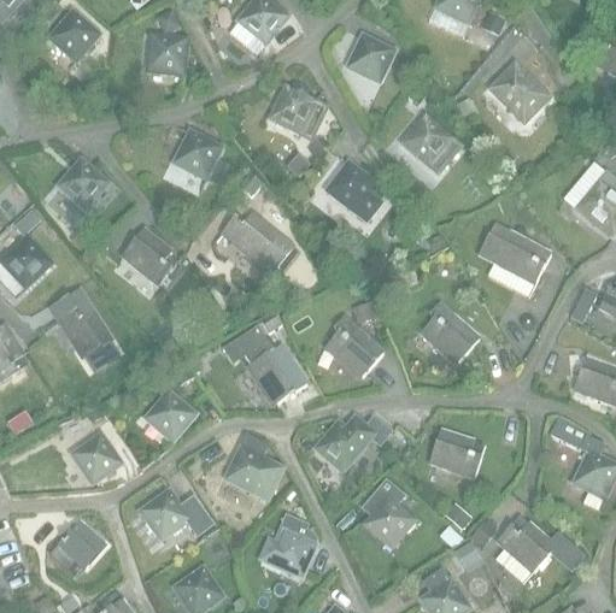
[(0,19),(3,22),(22,0),(0,0),(0,19)]
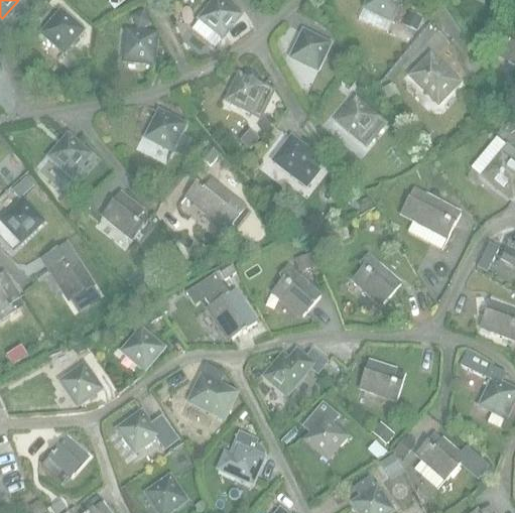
[(108,0),(108,2),(113,9),(123,0),(108,0)]
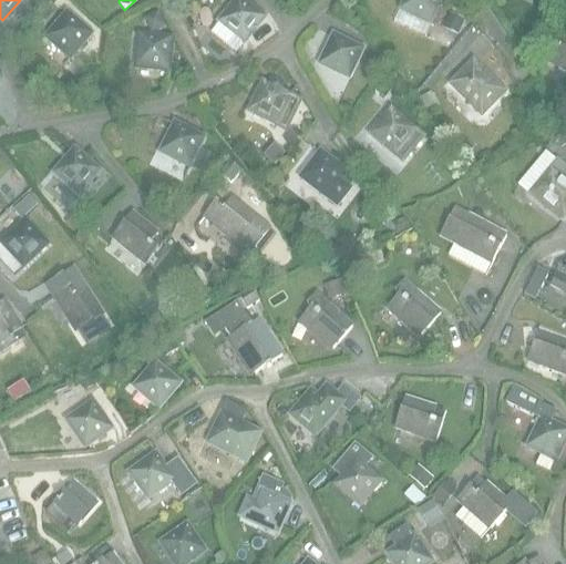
[(199,0),(197,3),(208,12),(217,2),(215,0),(199,0)]
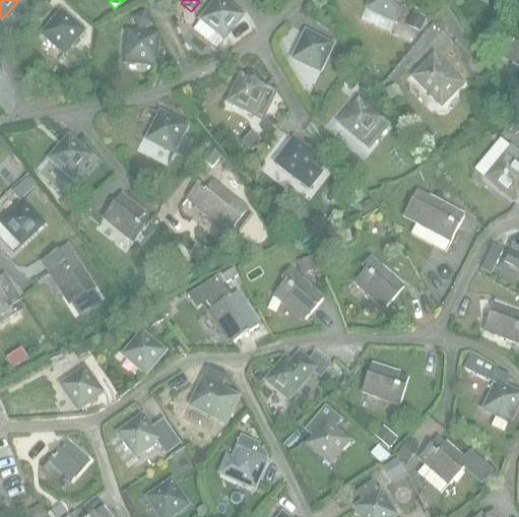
[(202,21),(223,39),(241,17),(219,0),(202,21)]
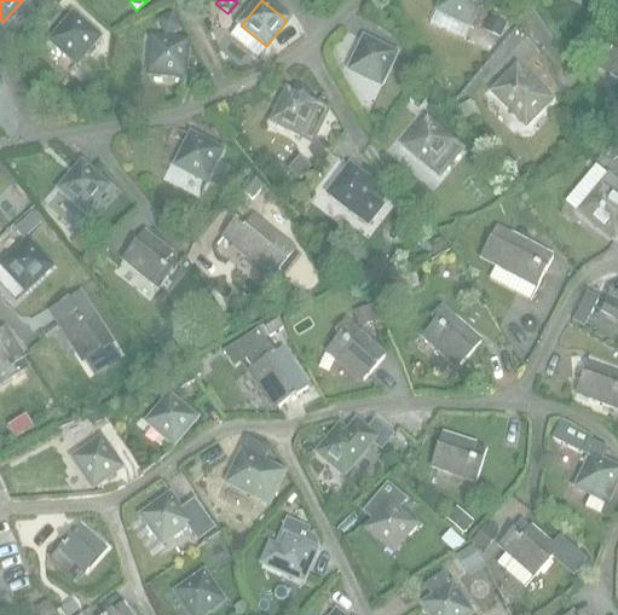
[(440,0),(438,6),(468,23),(479,0),(440,0)]
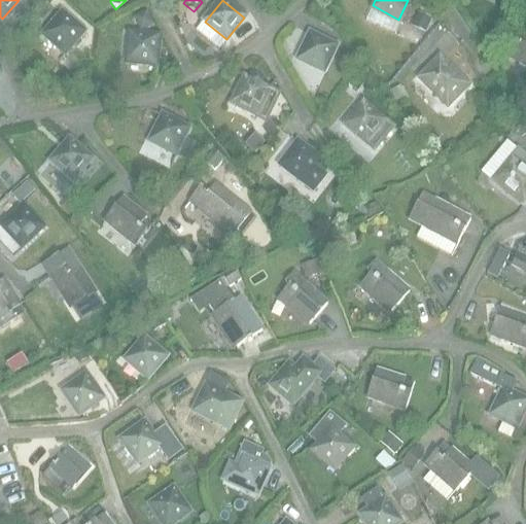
[(416,9),(410,23),(423,29),(430,15),(416,9)]
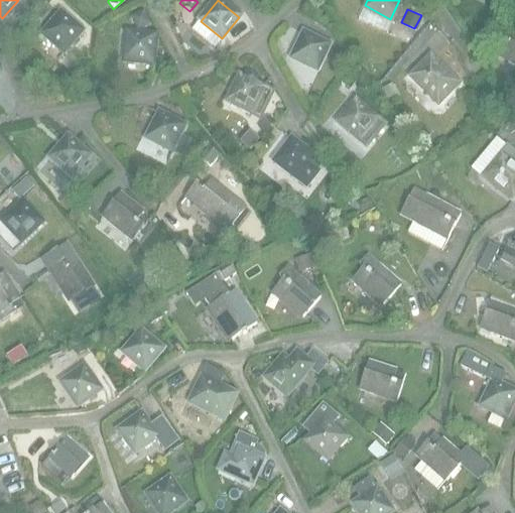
[(142,11),(129,18),(136,30),(148,24),(142,11)]
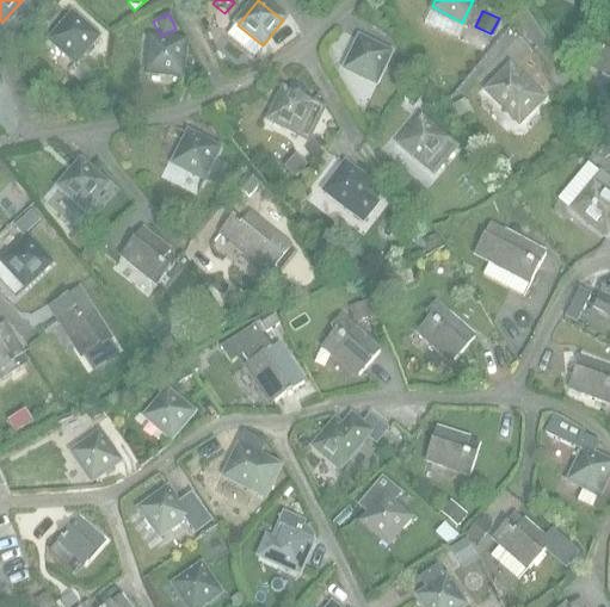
[(50,41),(75,62),(96,37),(72,16),(50,41)]
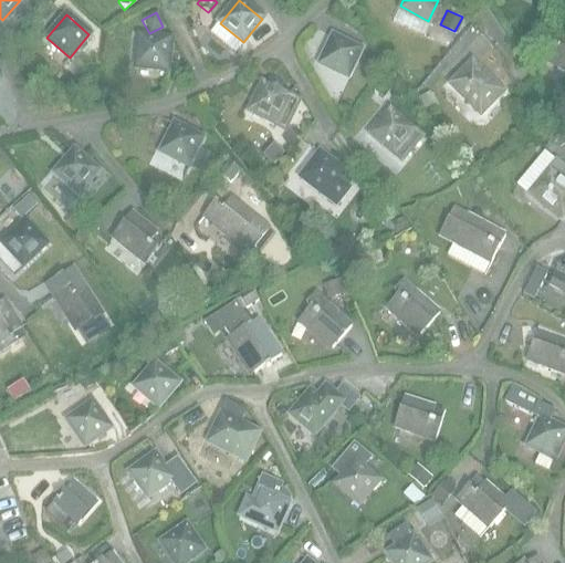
[(544,38),(550,40),(542,55),(564,66),(564,34),(550,28),(544,38)]
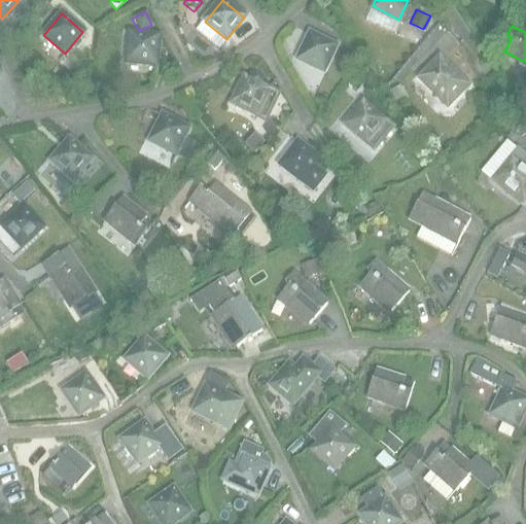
[(126,62),(155,66),(161,38),(131,34),(126,62)]
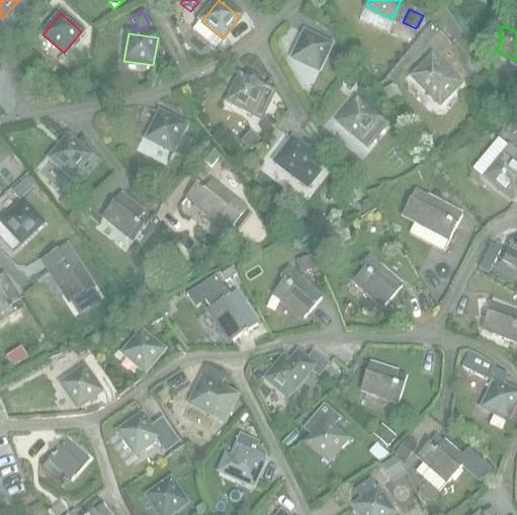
[(293,58),(319,70),(331,46),(306,33),(293,58)]
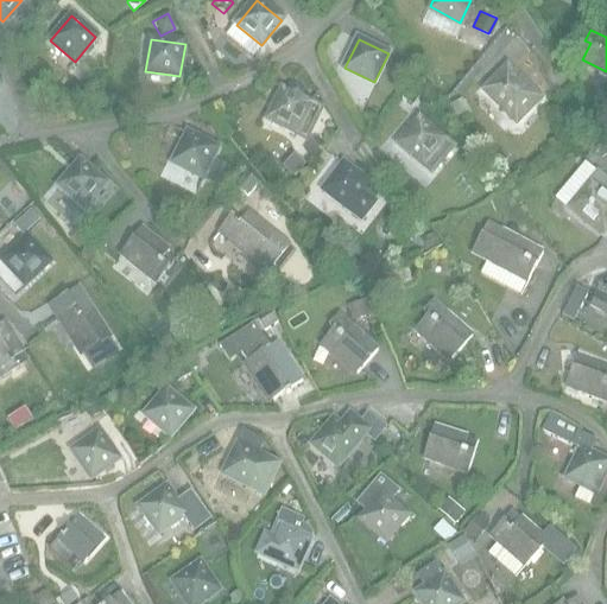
[(403,64),(394,75),(404,83),(413,71),(403,64)]
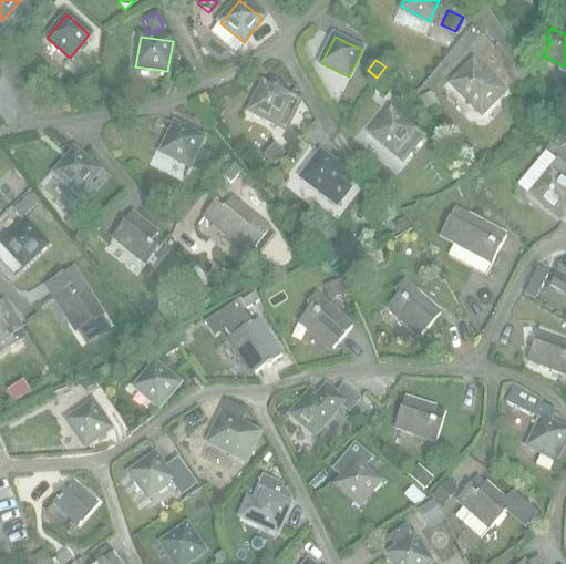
[(450,83),(479,112),(501,91),(472,61),(450,83)]
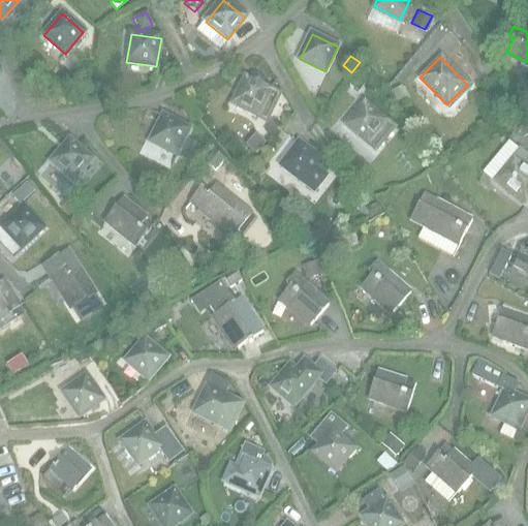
[(353,75),(347,84),(358,91),(363,83),(353,75)]
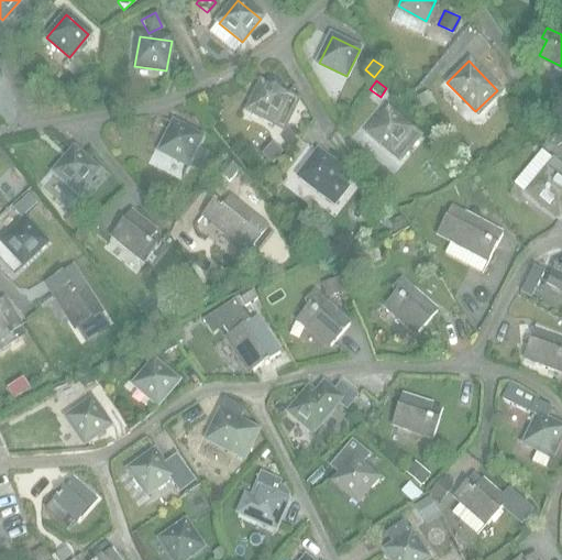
[(248,111),(275,125),(289,98),(262,84),(248,111)]
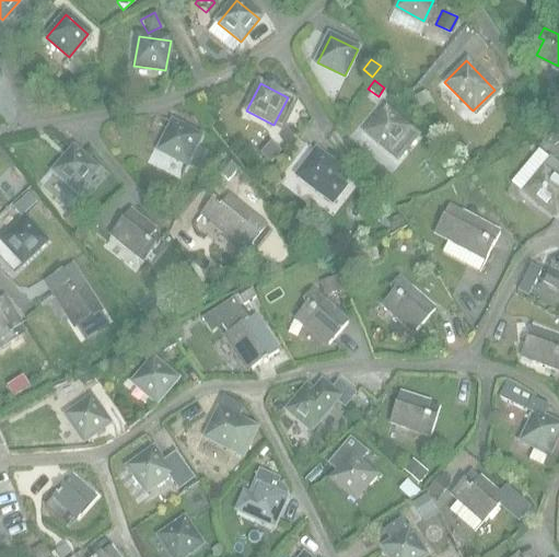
[(427,89),(411,95),(418,107),(432,101),(427,89)]
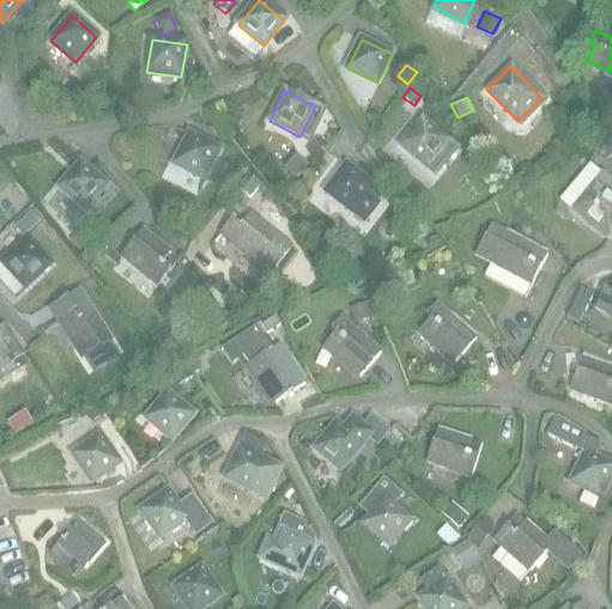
[(401,145),(428,166),(448,140),(423,120),(401,145)]
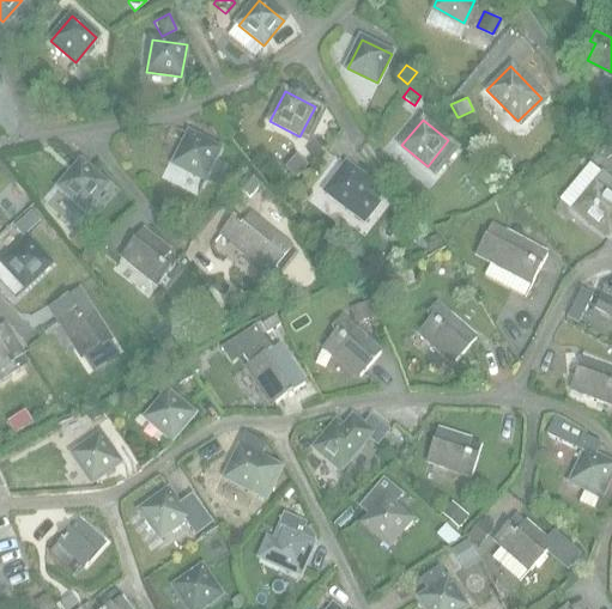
[(175,165),(204,181),(208,174),(214,176),(219,165),(213,163),(220,146),(214,144),(213,147),(189,136),(175,165)]
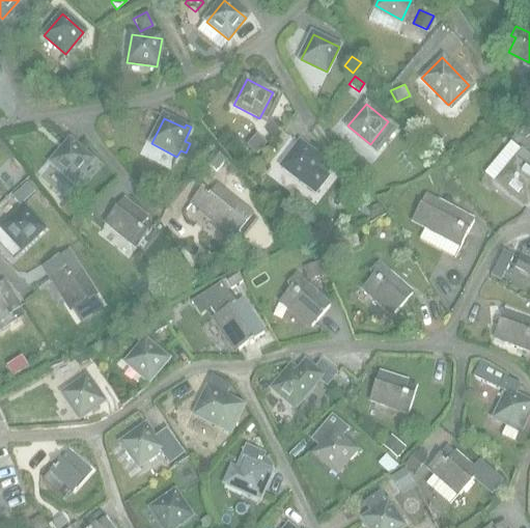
[(275,118),(265,129),(272,136),(282,127),(275,118)]
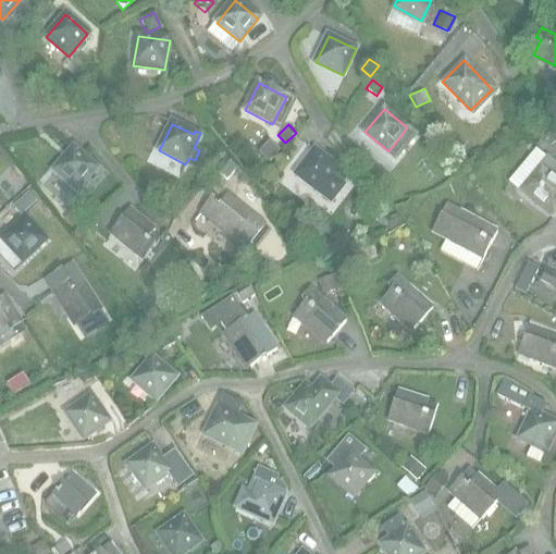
[(443,144),(454,154),(464,144),(453,133),(443,144)]
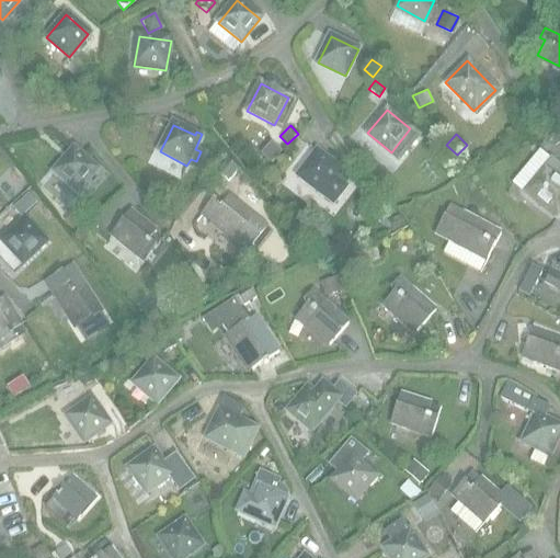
[(270,139),(259,152),(270,162),(281,149),(270,139)]
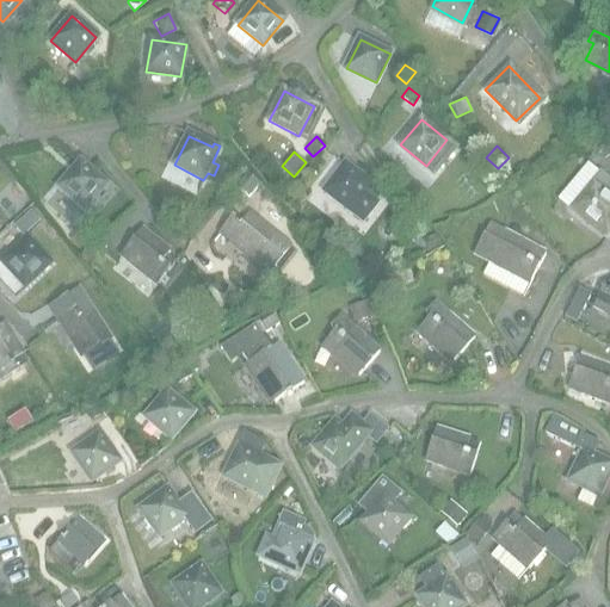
[(59,187),(84,209),(105,184),(80,162),(59,187)]
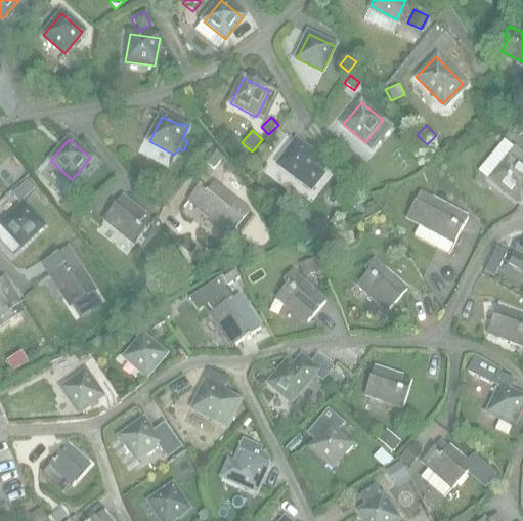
[(279,164),(311,188),(322,174),(313,167),(319,159),(297,142),(279,164)]
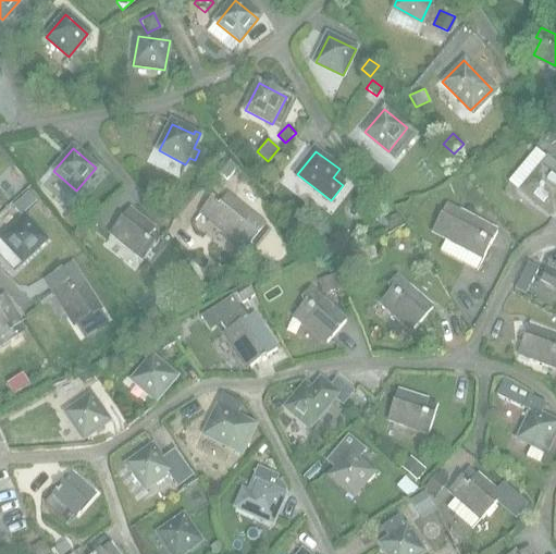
[(224,158),(214,169),(225,179),(235,168),(224,158)]
